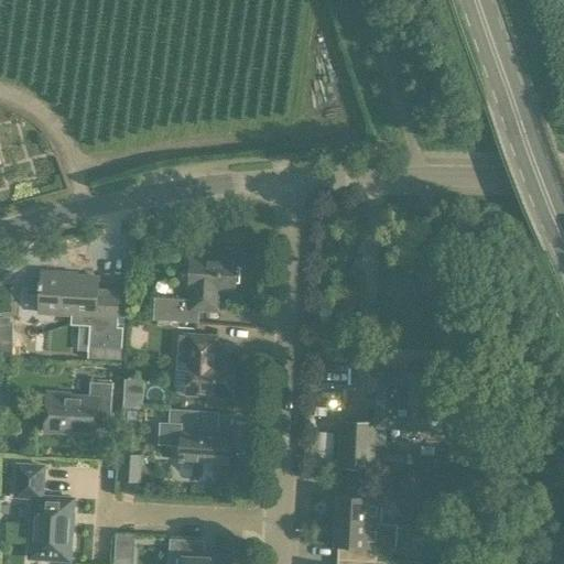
[(150,241),(138,241),(137,252),(149,253),(150,241)]
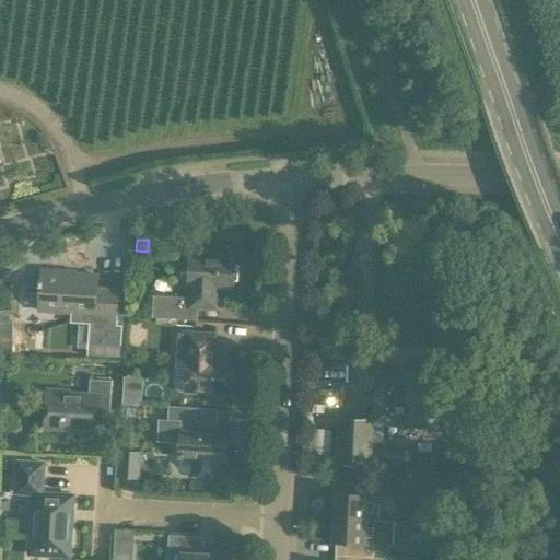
[(196,321),(197,308),(213,310),(214,288),(232,289),(232,281),(236,282),(237,267),(233,266),(233,258),(188,256),(187,287),(189,287),(189,298),(152,295),(151,317),(196,321)]
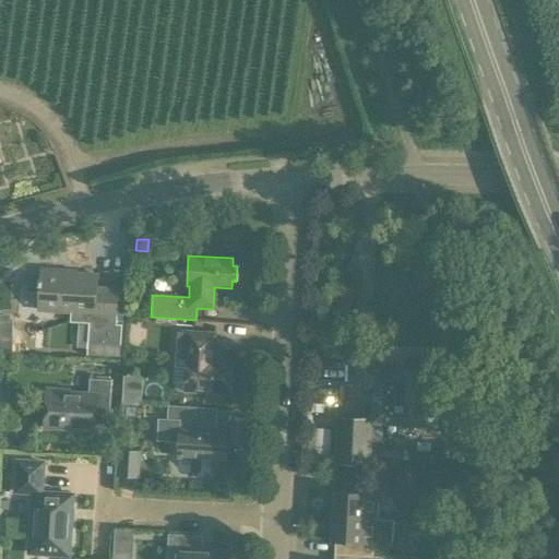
[(37,311),(91,314),(91,325),(116,326),(118,288),(95,287),(96,276),(40,272),(37,311)]
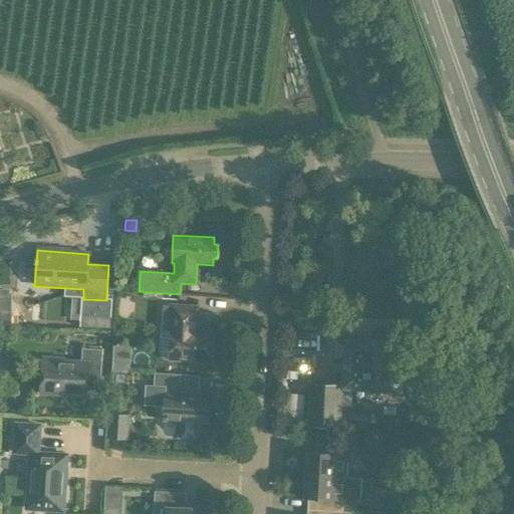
[(0,294),(0,323),(12,323),(12,294),(0,294)]
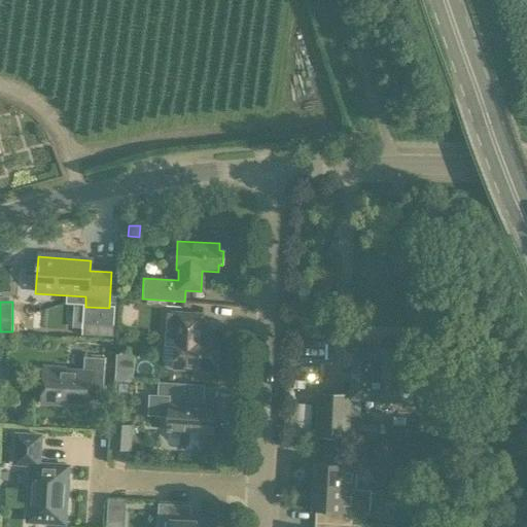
[(164,340),(165,340),(164,355),(164,356),(164,360),(166,363),(167,365),(170,366),(173,367),(173,370),(216,372),(218,341),(200,340),(202,316),(165,314),(164,340)]
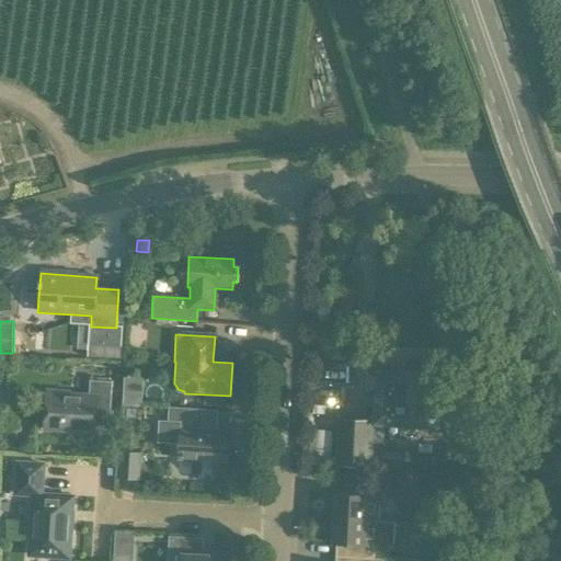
[(434,364),(398,362),(398,366),(376,365),(373,421),(340,419),(338,465),(370,466),(373,431),(384,431),(384,422),(388,422),(426,424),(427,398),(432,398),(434,364)]
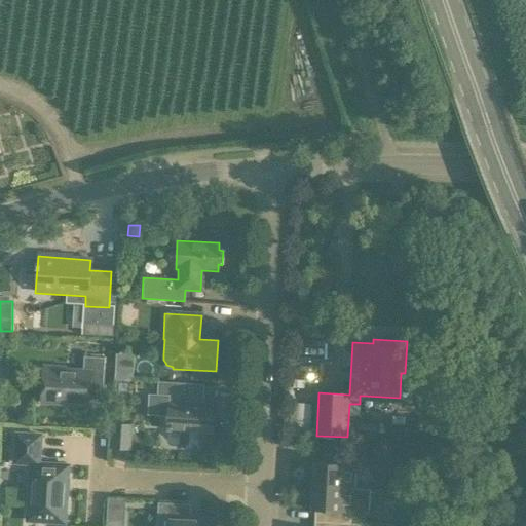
[(88,406),(89,387),(103,388),(104,358),(83,357),(82,372),(43,369),(41,403),(88,406)]
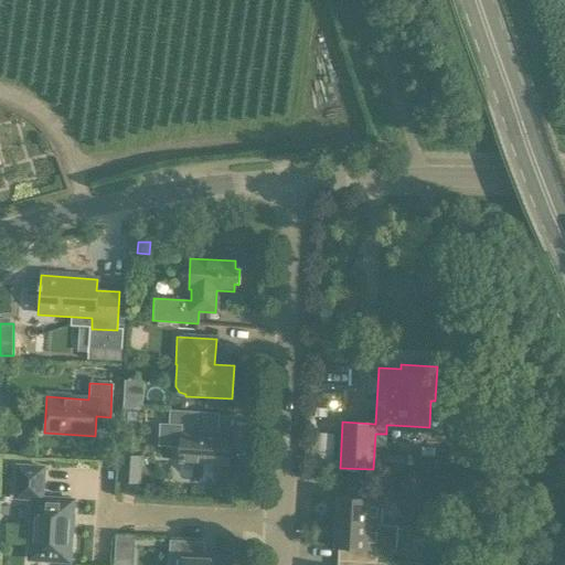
[(227,466),(230,435),(203,434),(203,427),(181,426),(179,462),(227,466)]
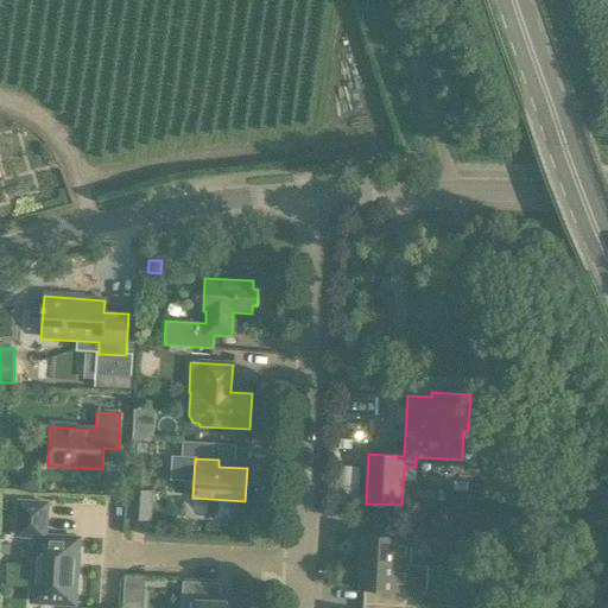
[(153,492),(131,489),(128,518),(151,519),(153,492)]
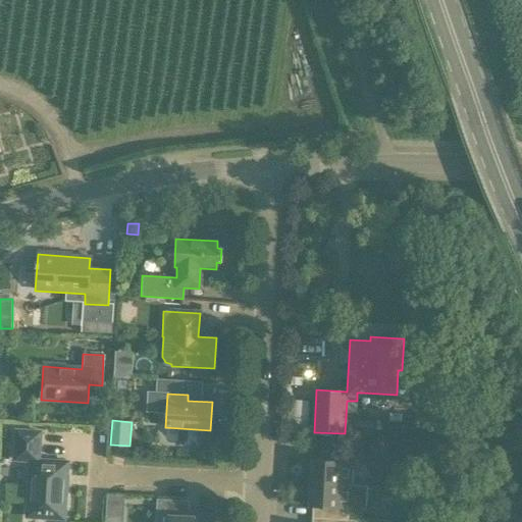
[(354,440),(367,441),(373,441),(374,421),(355,420),(354,440)]
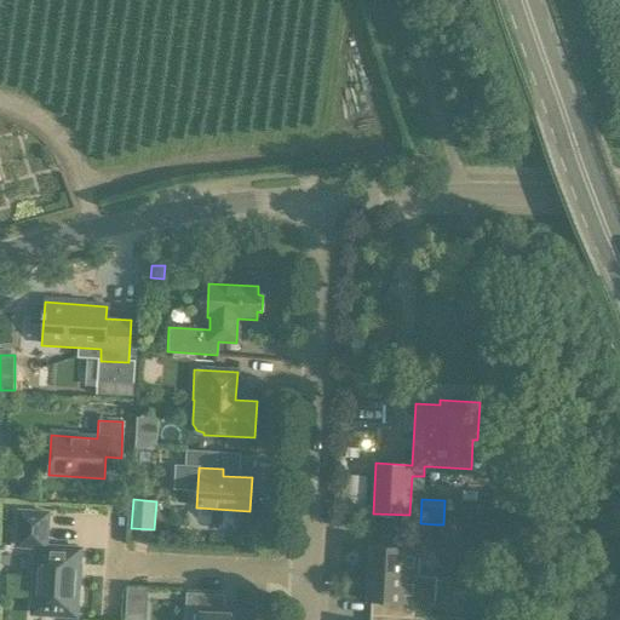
[(488,505),(477,505),(477,527),(488,527),(488,505)]
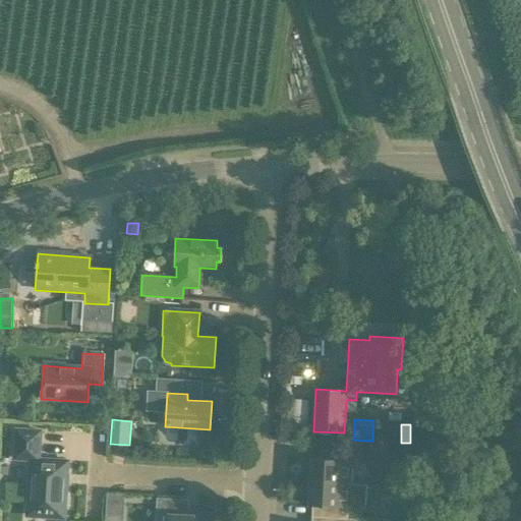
[(66,462),(40,460),(42,429),(14,427),(12,460),(30,461),(26,516),(63,518),(66,462)]
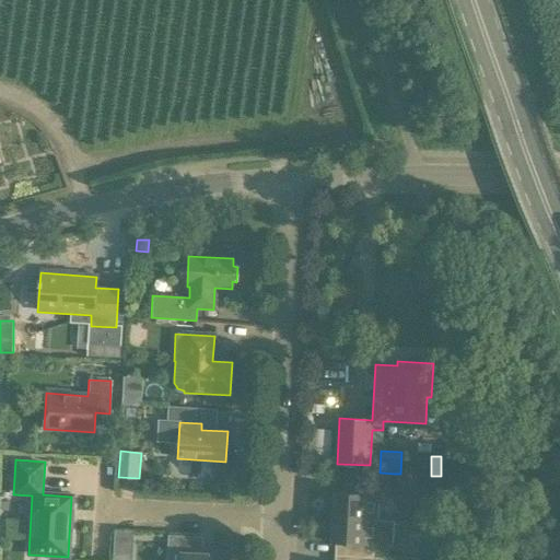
[(499,486),(489,469),(478,475),(489,492),(499,486)]
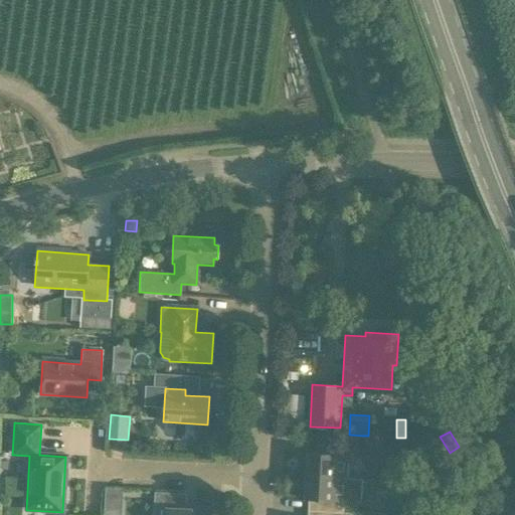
[(309,451),(308,475),(347,476),(347,463),(350,463),(351,443),(322,442),(321,452),(309,451)]
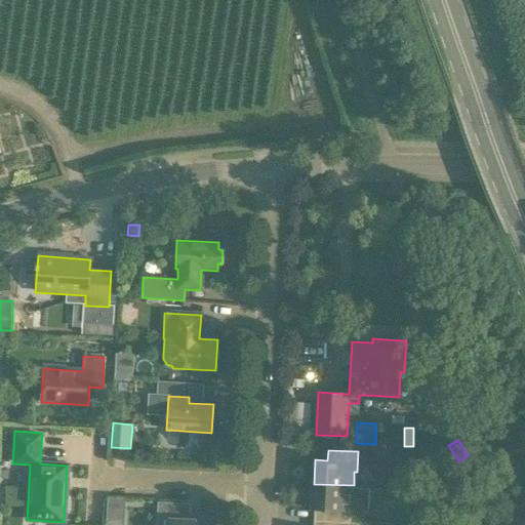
[(219,453),(205,452),(205,462),(218,463),(219,453)]
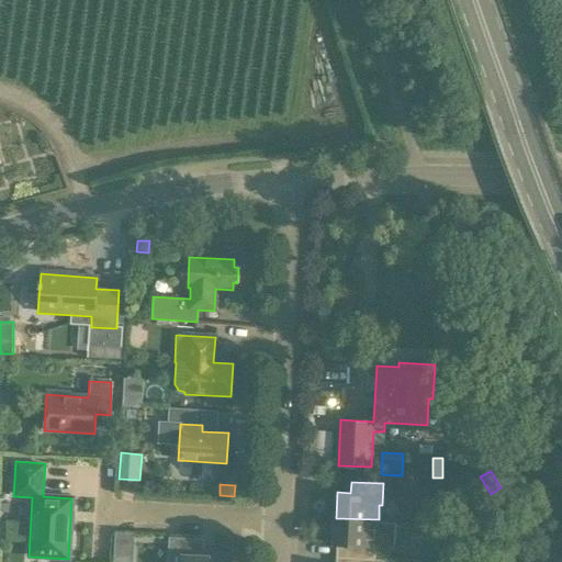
[(405,493),(405,484),(394,484),(394,493),(405,493)]
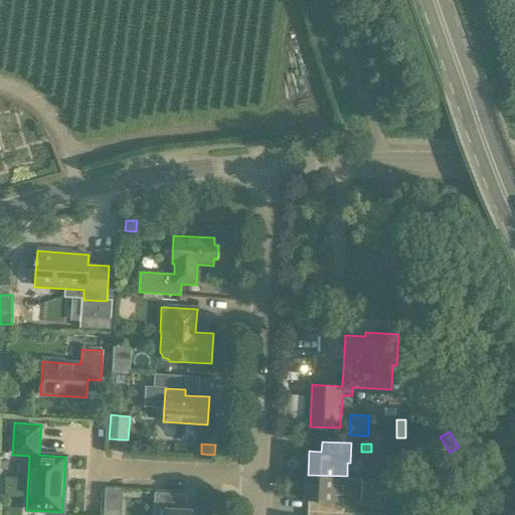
[(398,458),(401,462),(409,463),(410,451),(398,450),(398,458)]
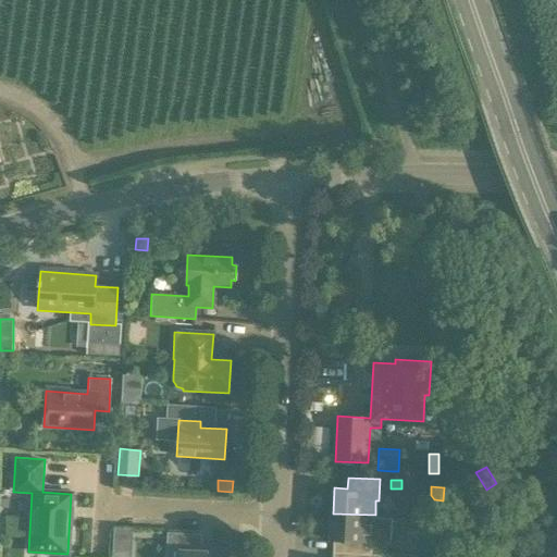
[(345,553),(380,554),(380,541),(391,541),(392,517),(375,517),(375,515),(333,514),(332,539),(346,540),(345,553)]
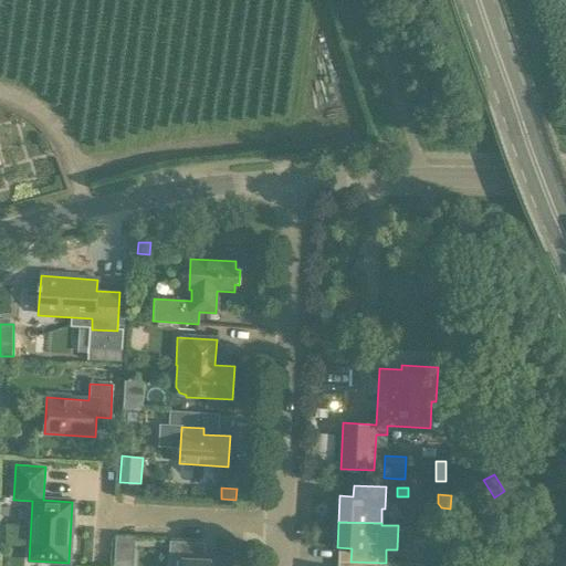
[(116,549),(134,551),(134,537),(116,536),(116,549)]
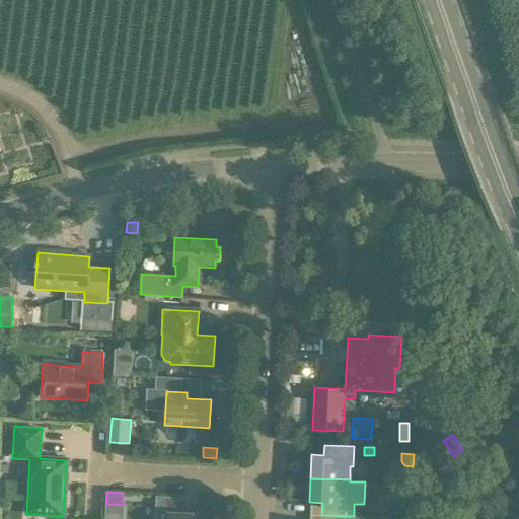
[(187,498),(157,496),(156,509),(165,510),(164,518),(211,518),(212,513),(186,511),(187,498)]
